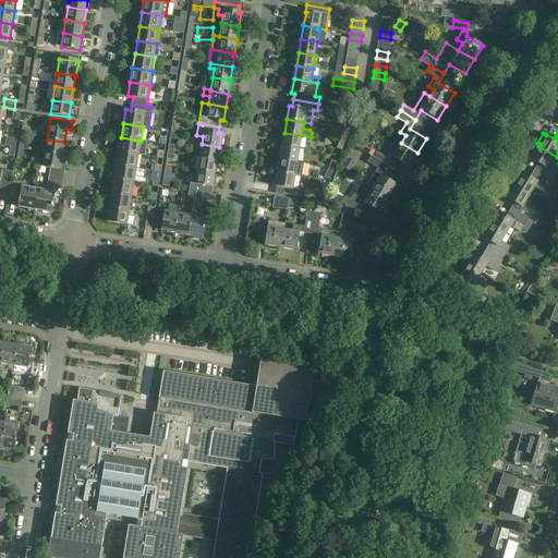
[(282,146),(300,149),(302,135),(284,133),(282,146)]
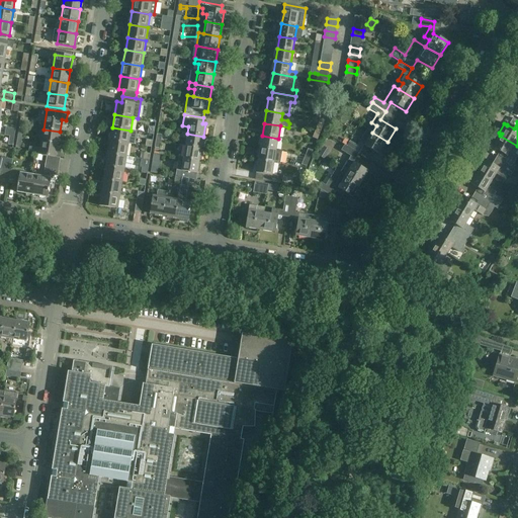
[(128,143),(131,131),(112,127),(110,140),(128,143)]
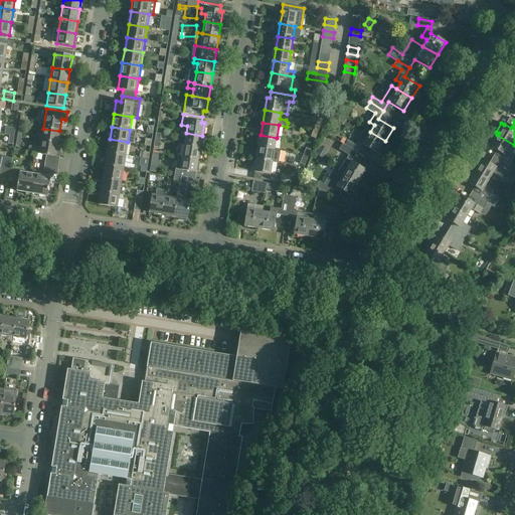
[(43,129),(41,141),(57,143),(59,131),(43,129)]
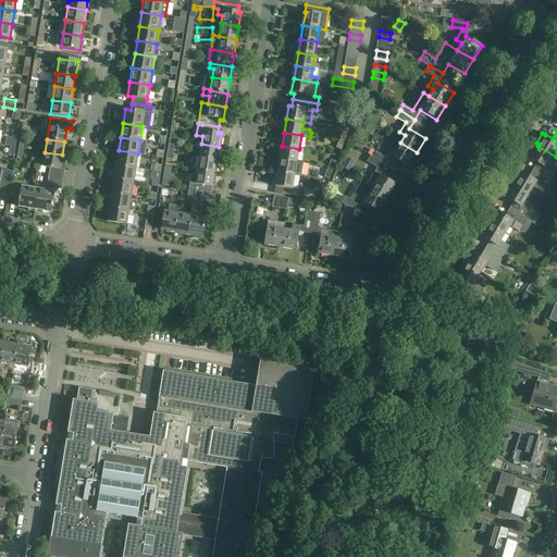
[(417,152),(400,143),(395,139),(384,157),(376,151),(373,158),(386,165),(392,157),(408,166),(417,152)]
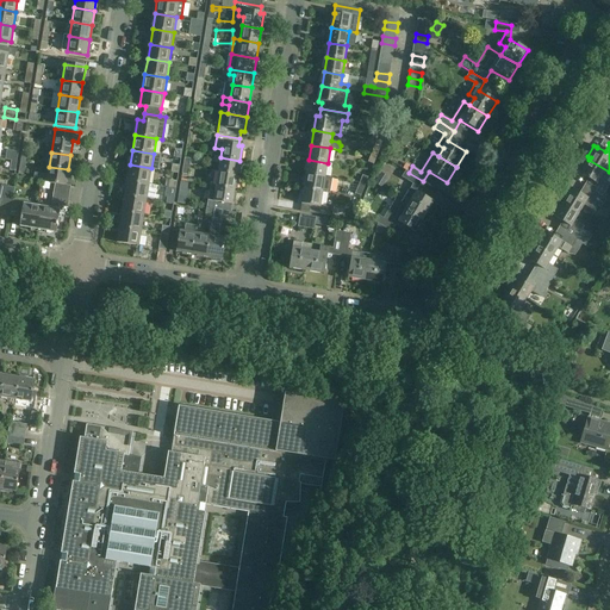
[(219,163),(218,172),(218,173),(237,175),(240,161),(221,157),(213,156),(212,162),(219,163)]
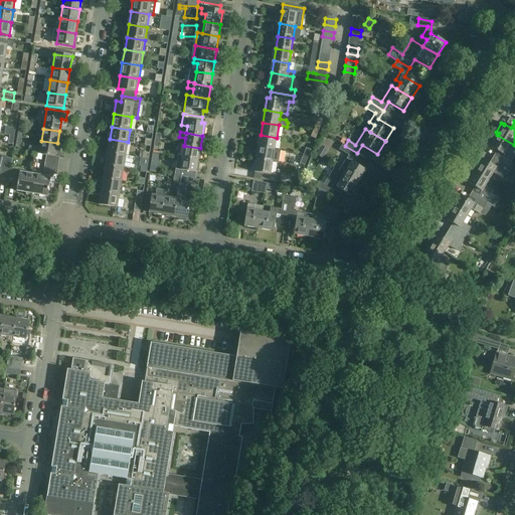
[(259,147),(275,150),(277,138),(261,135),(259,147)]
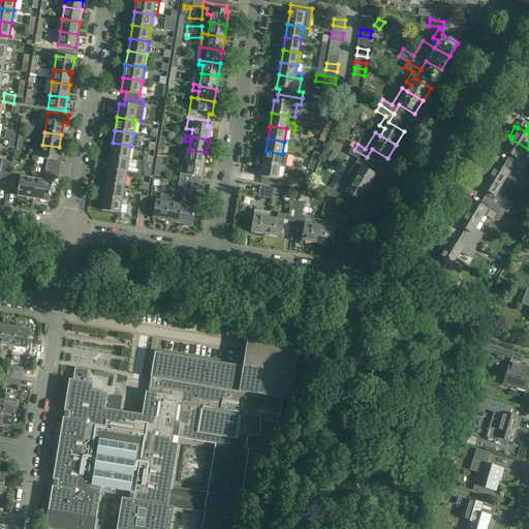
[(506,162),(522,172),(528,159),(527,158),(528,154),(528,149),(510,138),(509,142),(507,141),(501,150),(503,151),(510,156),(506,162)]
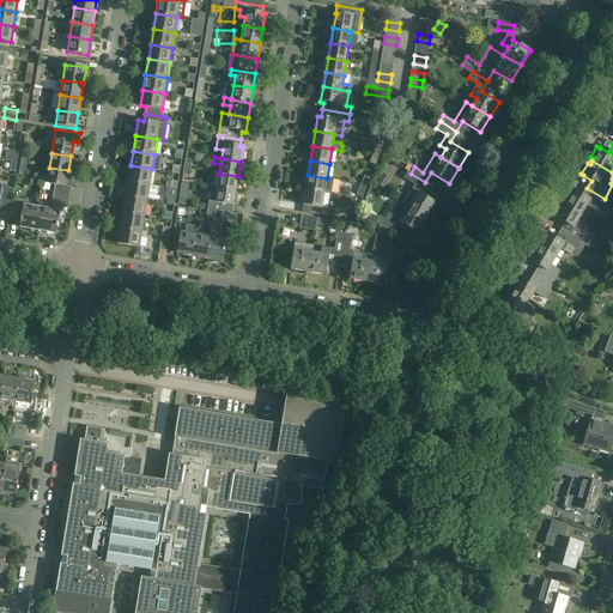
[(150,184),(152,169),(131,165),(128,181),(150,184)]
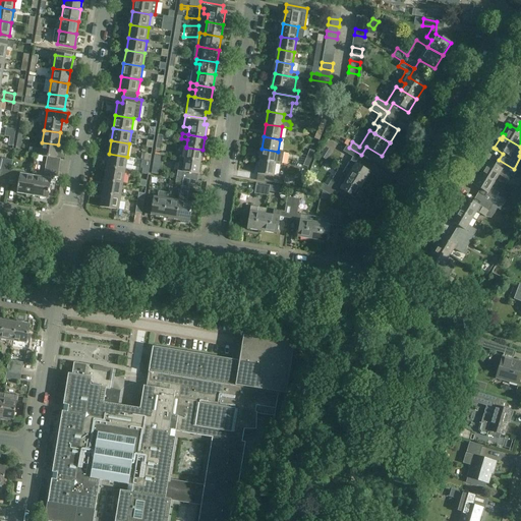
[(47,157),(46,163),(59,165),(60,159),(56,158),(58,145),(42,142),(41,150),(30,148),(29,154),(47,157)]
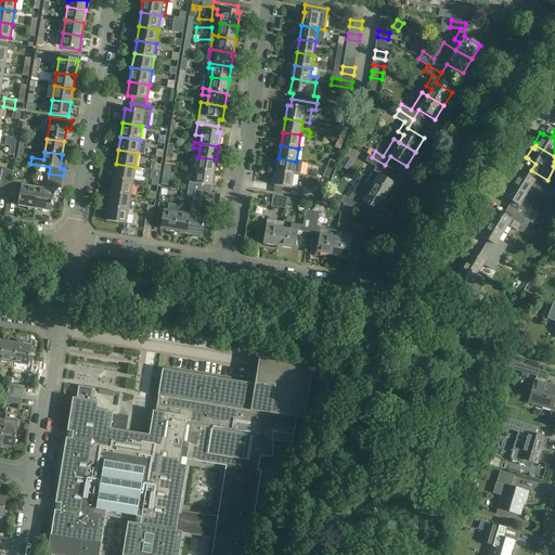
[(197,163),(196,170),(214,172),(216,159),(198,157),(198,156),(192,155),(191,162),(197,163)]
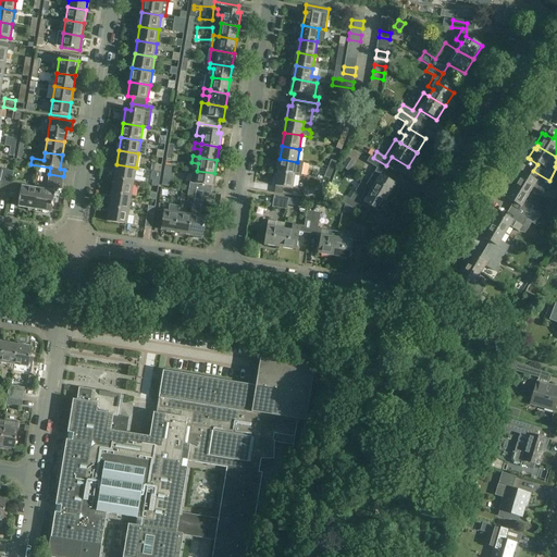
[(386,165),(373,158),(371,156),(368,162),(378,169),(367,185),(372,188),(388,198),(396,185),(381,175),(386,165)]
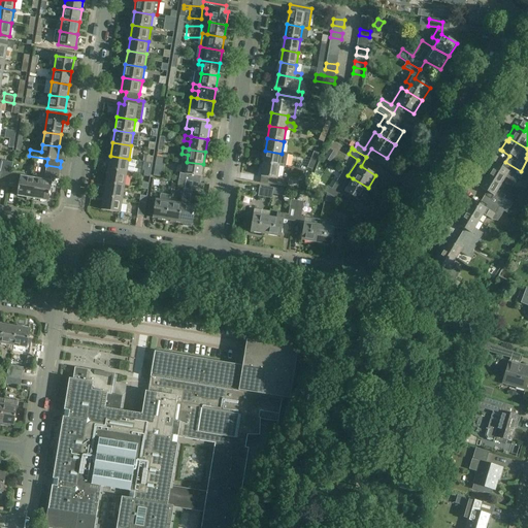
[(336,154),(330,150),(325,159),(331,162),(336,154)]
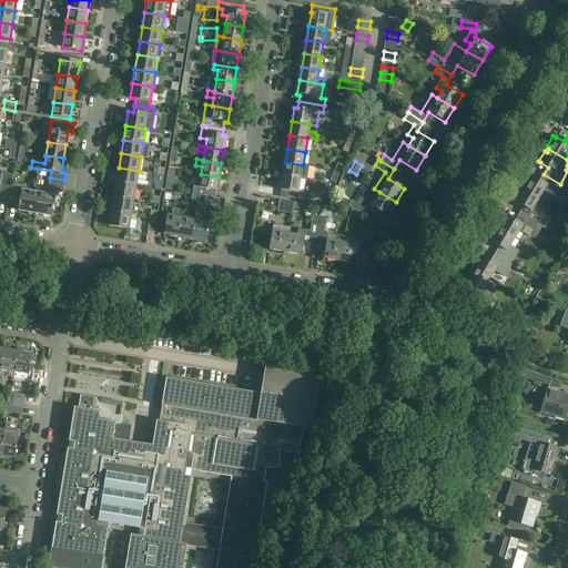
[(306,180),(308,166),(303,165),(285,162),(282,176),(301,179),(306,180)]
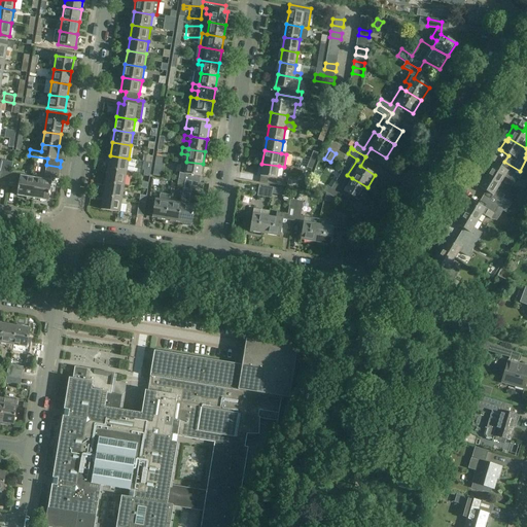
[(127,172),(129,159),(110,155),(108,169),(127,172)]
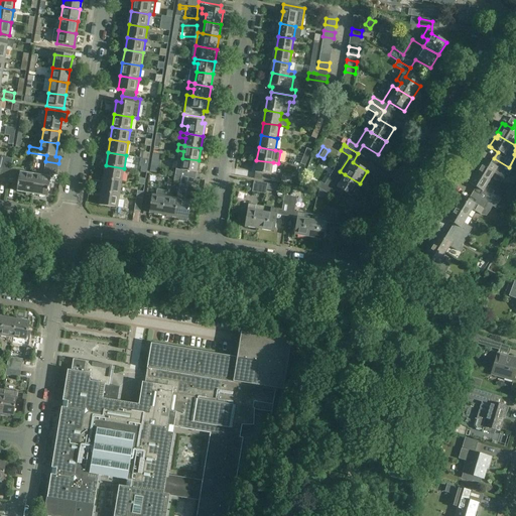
[(304,155),(303,155),(300,164),(305,166),(308,157),(304,155)]
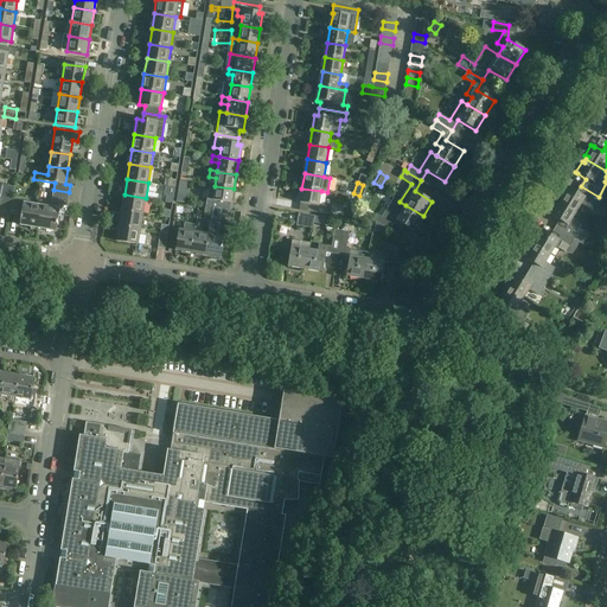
[(0,196),(0,213),(10,216),(13,197),(14,187),(1,185),(0,190),(0,196)]
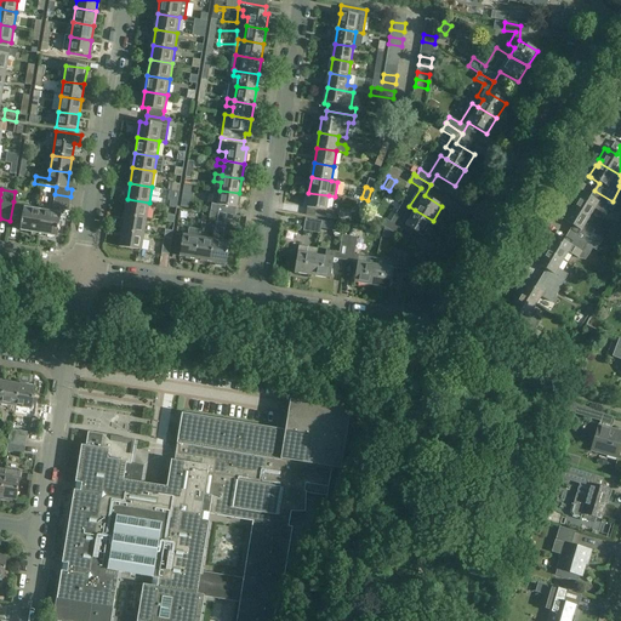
[(239,193),(220,191),(214,189),(210,212),(218,214),(224,215),(235,216),(237,209),(239,193)]
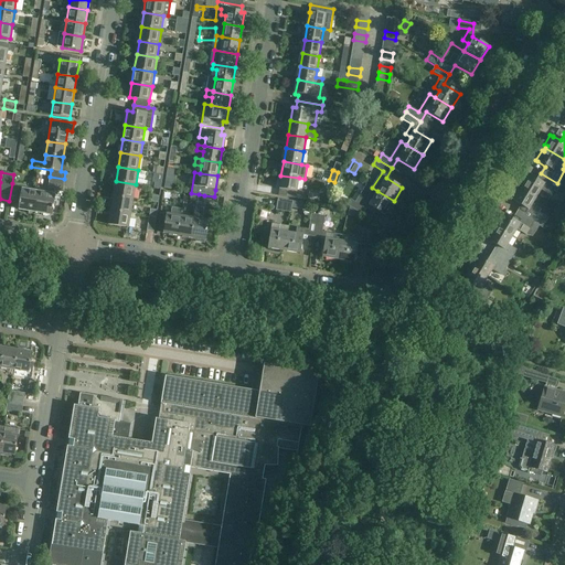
[(550,195),(555,185),(558,188),(561,184),(557,183),(541,173),(536,180),(529,176),(521,188),(536,196),(541,190),(550,195)]
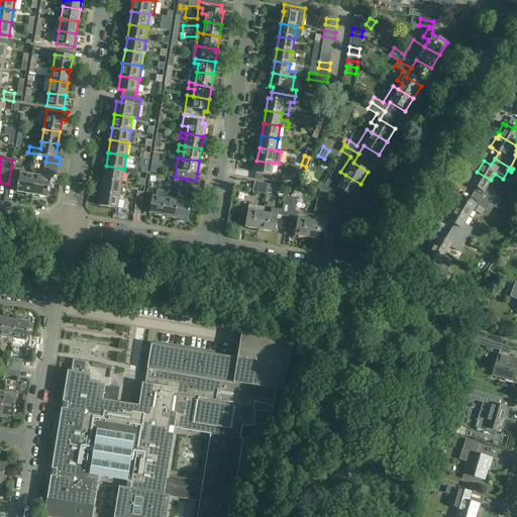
[(269,176),(272,176),(274,163),(256,161),(254,173),(255,173),(254,179),(268,182),(269,176)]
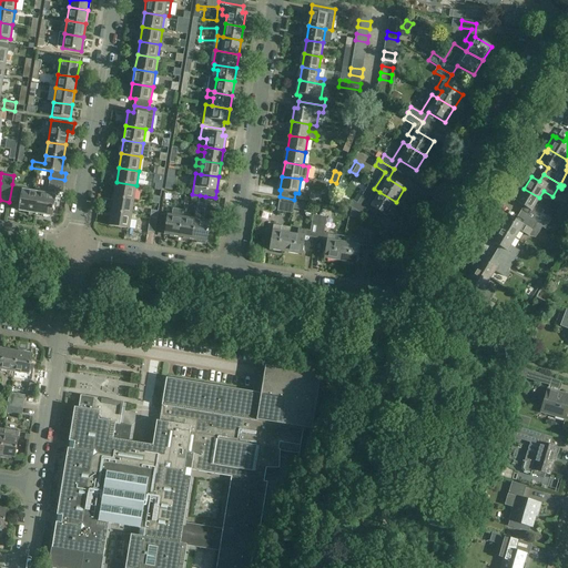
[(50,178),(49,184),(63,186),(64,180),(50,178)]
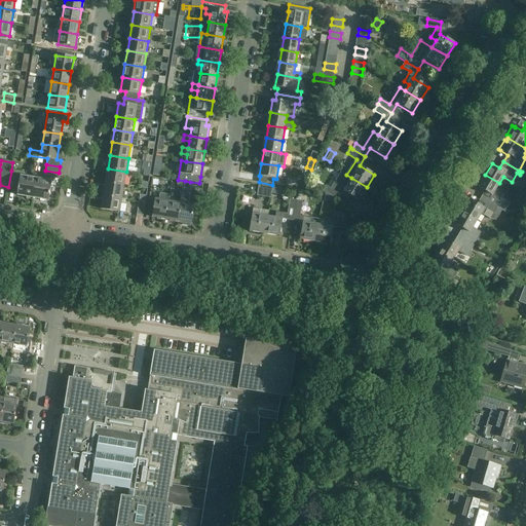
[(124,185),(126,172),(108,168),(106,182),(124,185)]
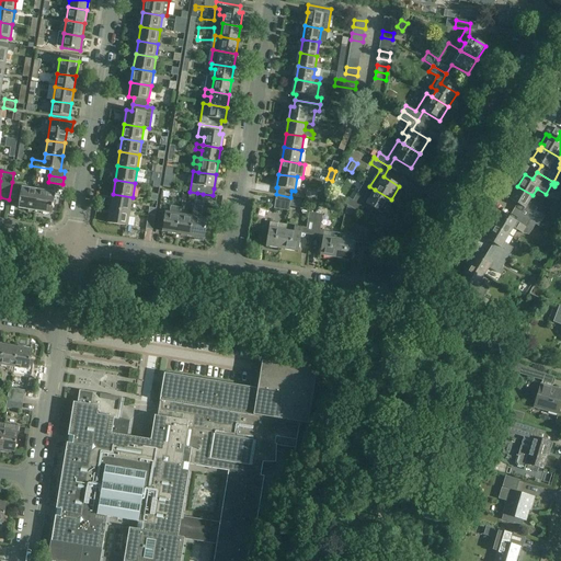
[(29,213),(34,214),(37,191),(22,189),(23,184),(12,182),(9,199),(20,201),(18,208),(29,210),(29,213)]
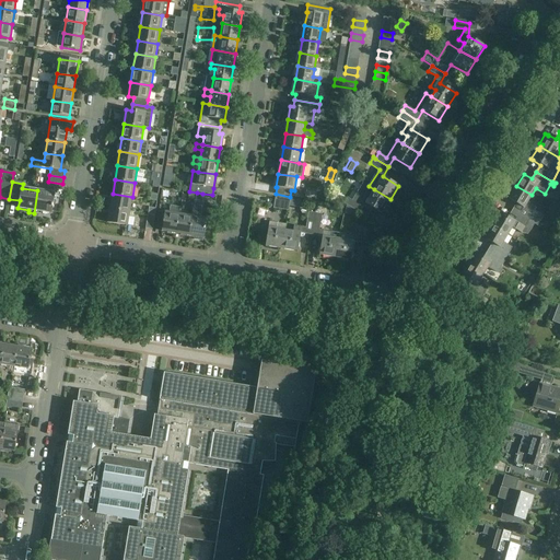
[(46,193),(37,190),(34,213),(41,214),(41,212),(51,213),(55,189),(62,190),(62,184),(48,182),(46,193)]
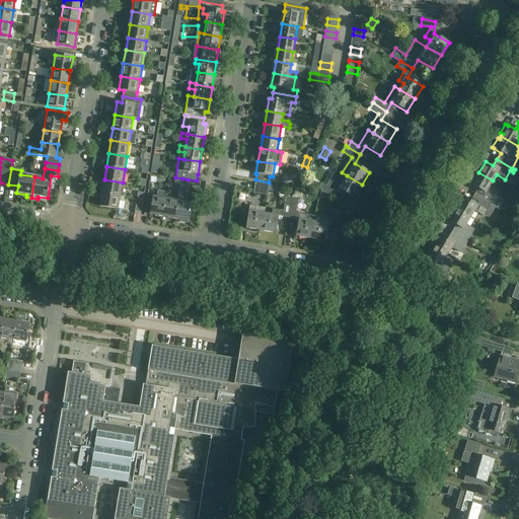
[(354,199),(362,184),(347,175),(342,172),(331,190),(322,183),(318,189),(334,198),(339,190),(354,199)]
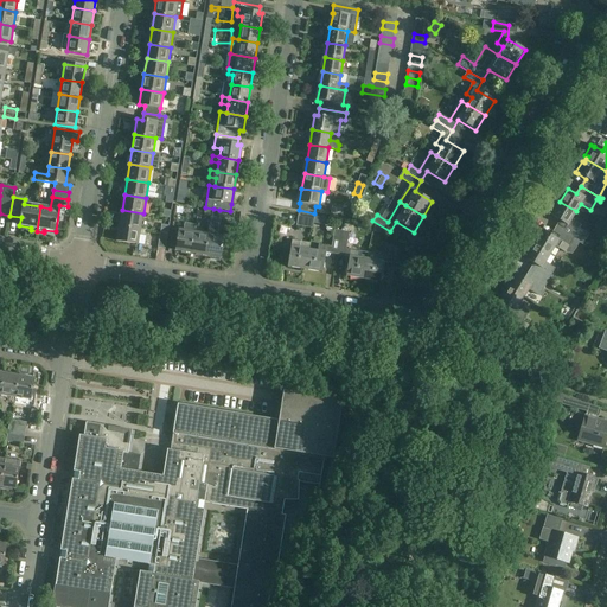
[(572,219),(576,211),(560,202),(558,205),(556,204),(550,213),(553,215),(551,216),(560,221),(555,228),(579,243),(582,244),(589,234),(580,228),(581,225),(572,219)]
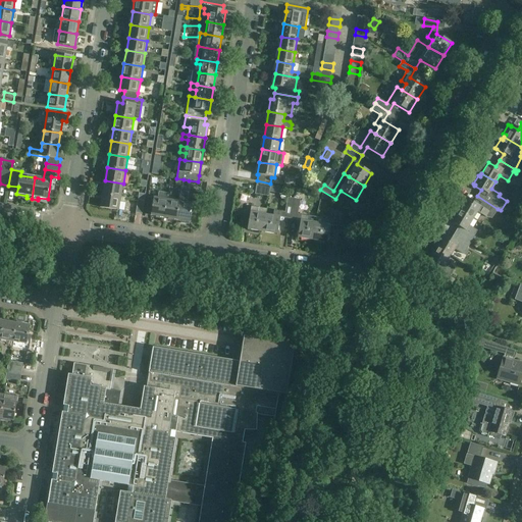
[(121,197),(123,184),(105,180),(103,194),(121,197)]
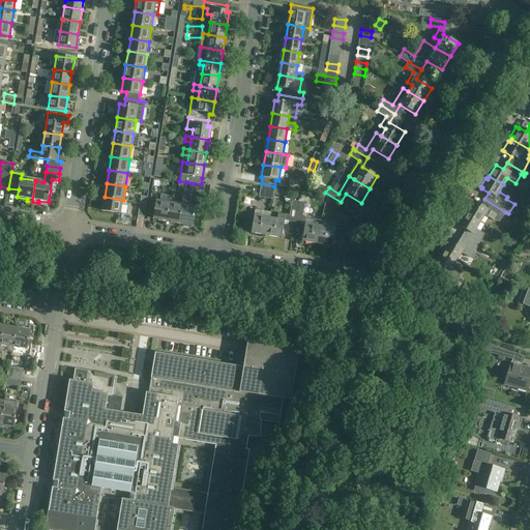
[(205,185),(201,184),(192,183),(190,189),(204,192),(205,185)]
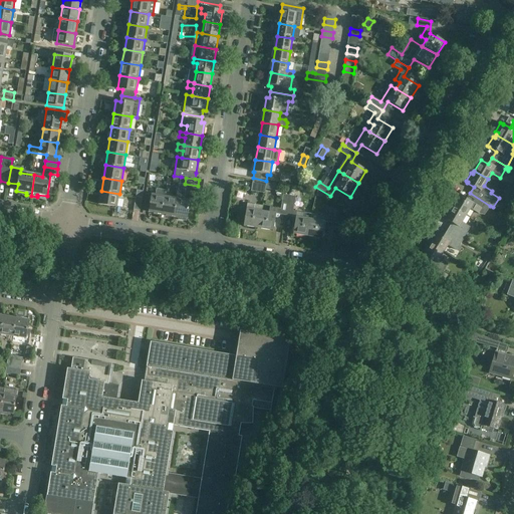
[(264,194),(266,184),(252,181),(251,192),(264,194)]
